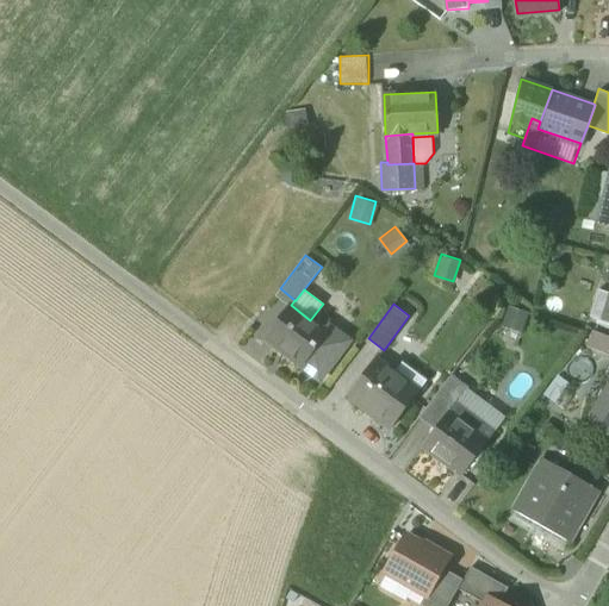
[(302,364),(303,363),(327,332),(324,331),(310,320),(291,305),(267,336),(285,349),(284,350),(302,364)]
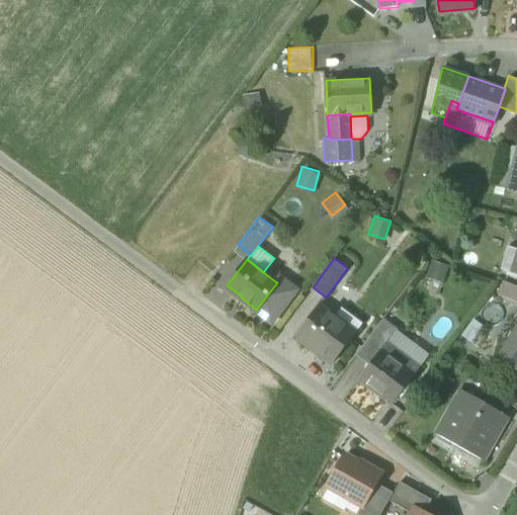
[(443,278),(446,262),(430,259),(427,274),(443,278)]
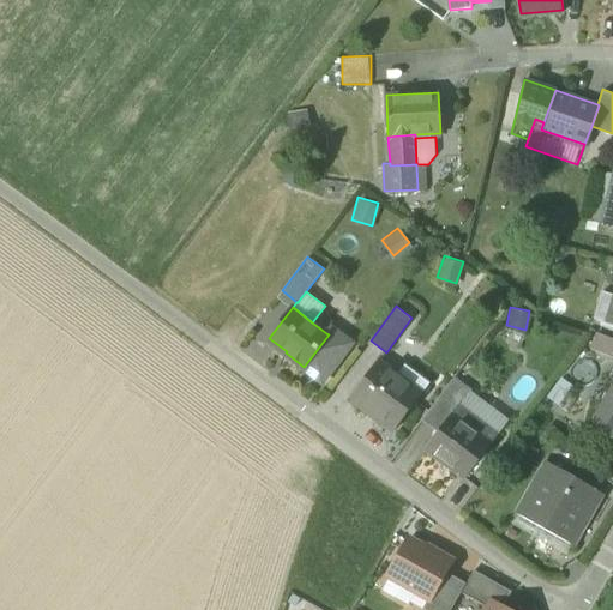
[(330,327),(326,333),(329,334),(305,366),(322,379),(350,343),(330,327)]
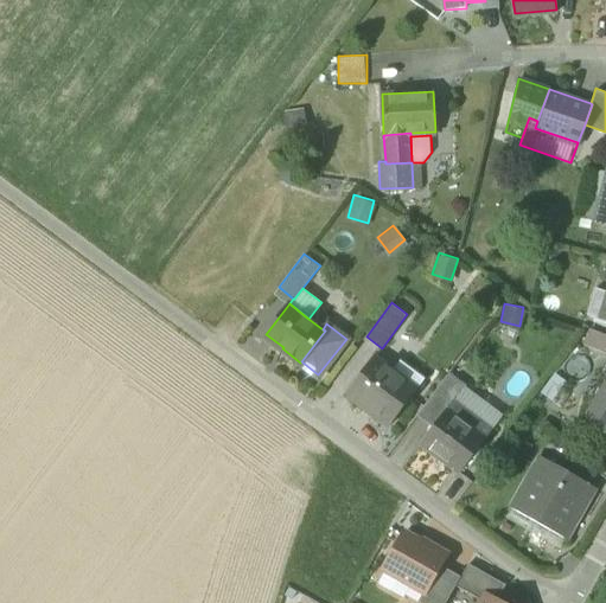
[(581,340),(604,351),(605,346),(605,332),(589,325),(581,340)]
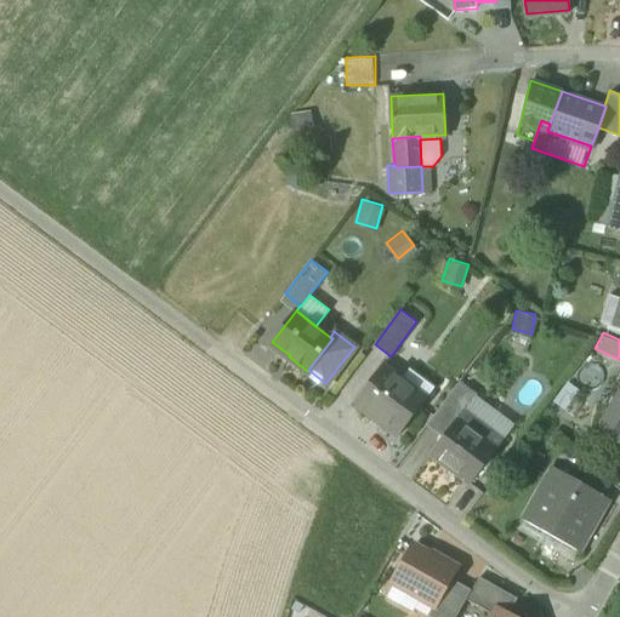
[(374,415),(400,434),(427,399),(381,365),(353,403),(373,417),(374,415)]
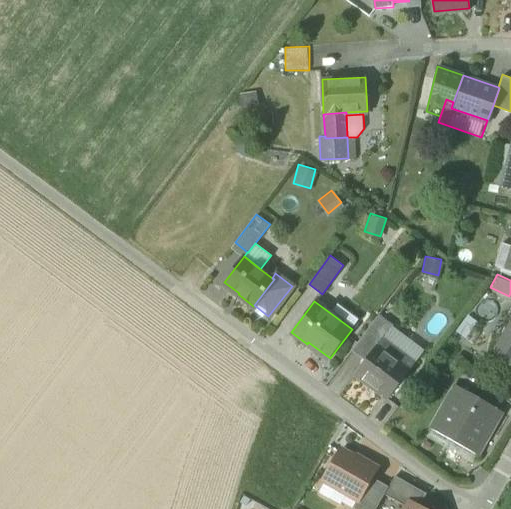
[(366,352),(370,354),(376,346),(377,346),(391,328),(393,325),(378,314),(356,344),(366,352)]
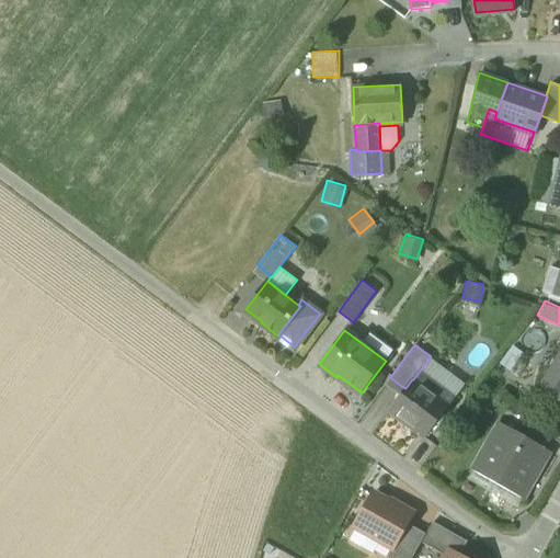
[(559,355),(540,390),(559,401),(559,355)]
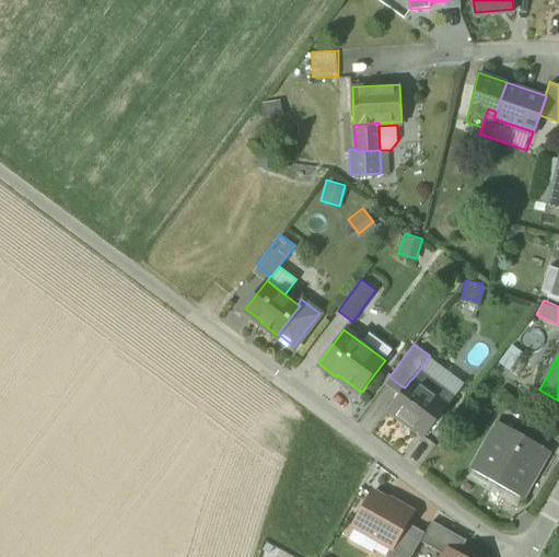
[(463,384),(428,359),(412,379),(417,382),(423,373),(454,396),(463,384)]
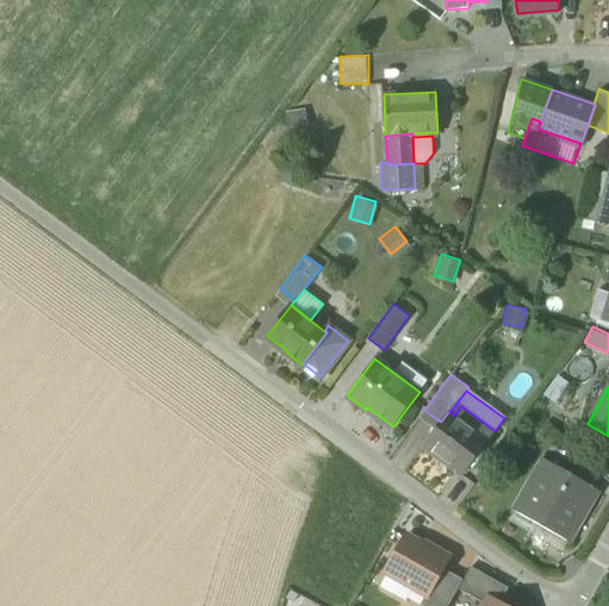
[(461,406),(454,416),(488,441),(495,431),(461,406)]
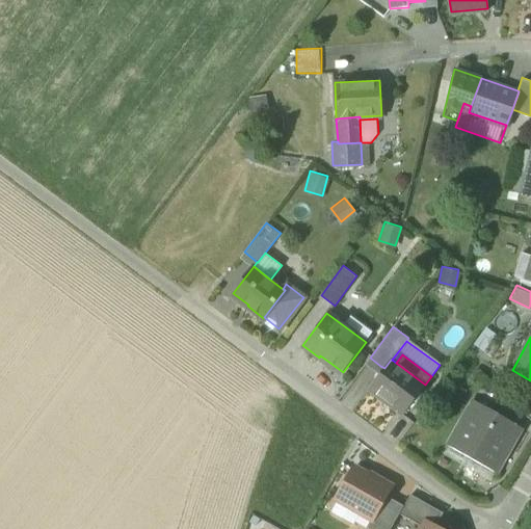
[(391,360),(385,368),(380,373),(370,389),(403,414),(425,385),(396,363),(392,360),(391,360)]
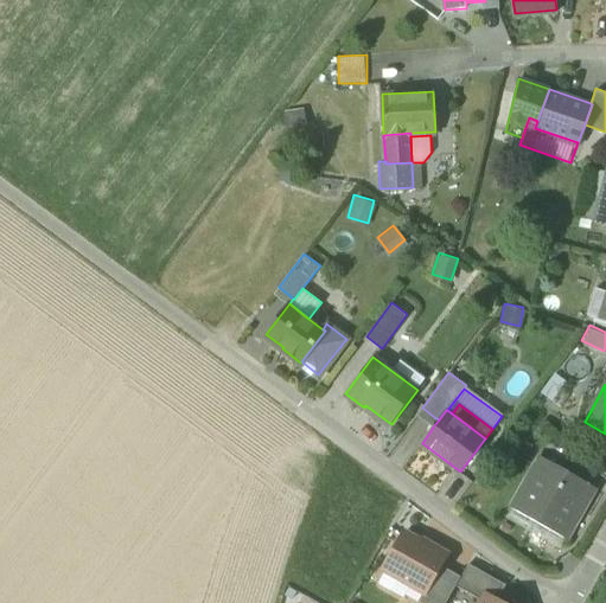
[(563,468),(591,483),(599,472),(573,453),(563,468)]
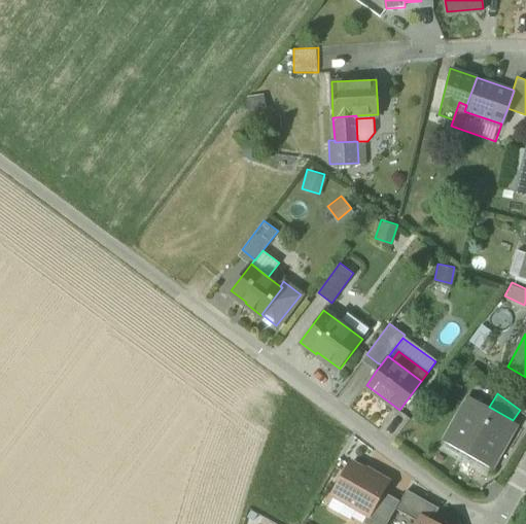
[(469,396),(454,422),(463,427),(478,400),(469,396)]
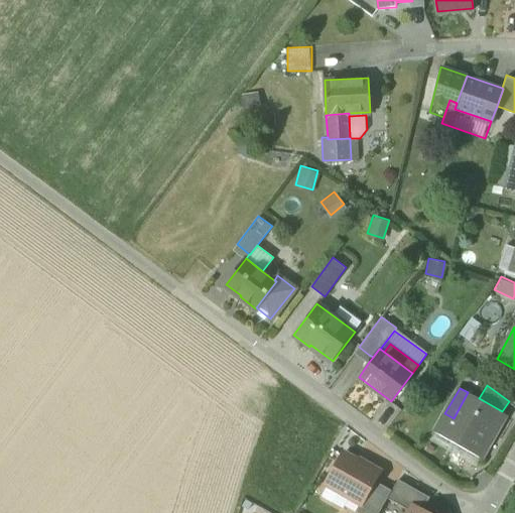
[(479,398),(468,392),(454,418),(444,413),(435,430),(481,457),(505,413),(502,411),(479,398)]
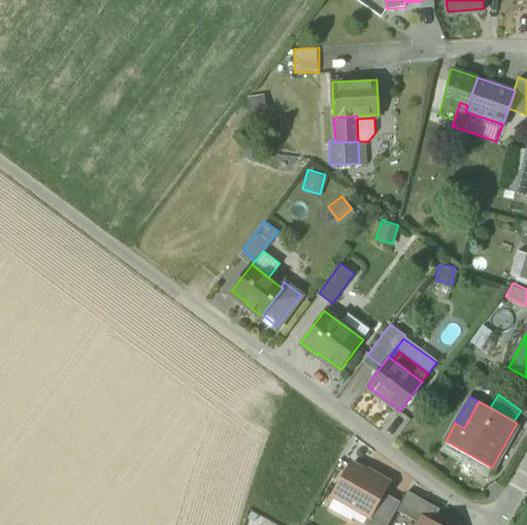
[(368,514),(369,515),(384,490),(388,483),(352,462),(334,494),(368,514)]
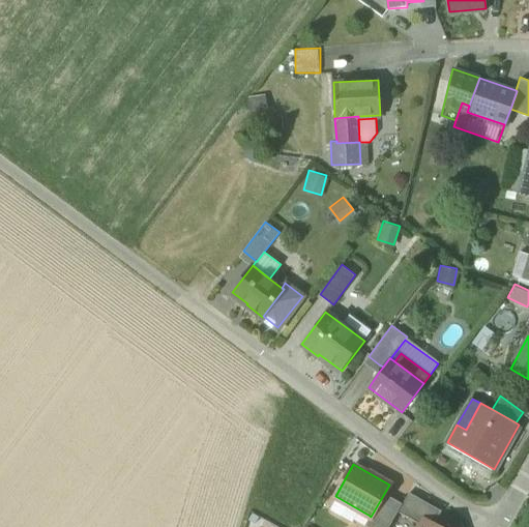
[(409,491),(403,502),(399,510),(422,524),(424,519),(434,524),(442,509),(409,491)]
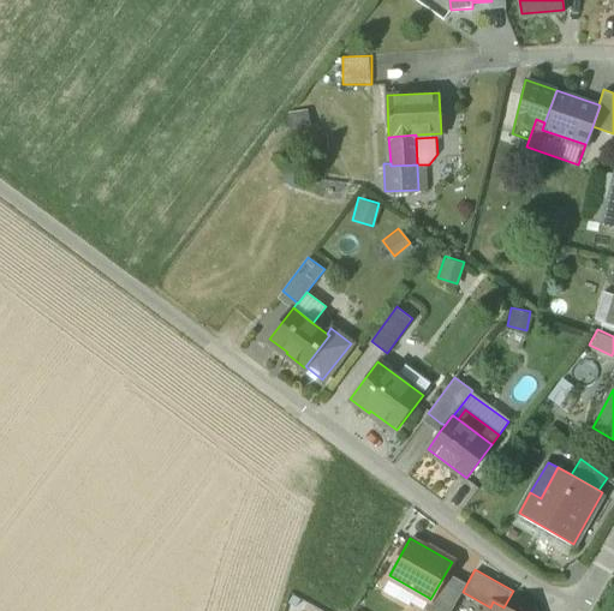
[(429,610),(451,610),(463,592),(468,582),(447,570),(430,599),(429,598),(424,607),(429,610)]
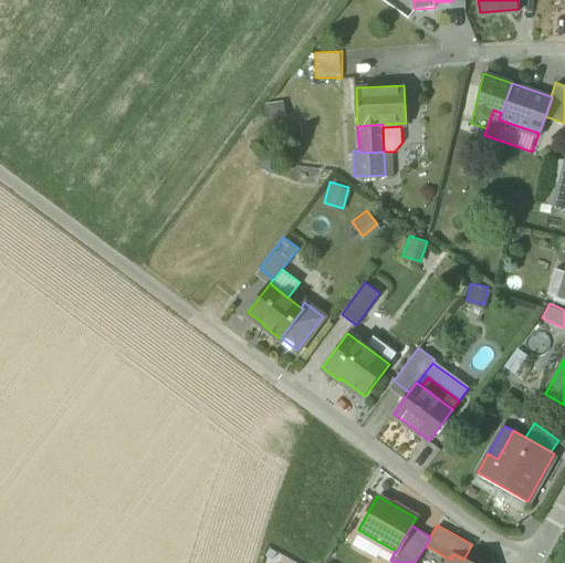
All buildings are outlined.
